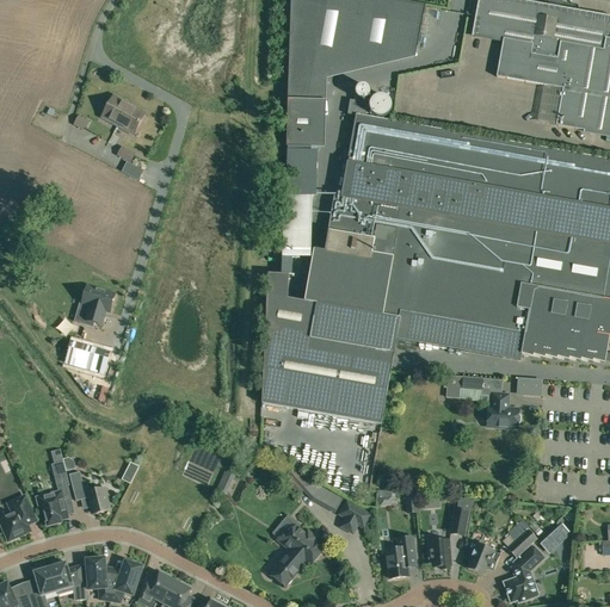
[(289,0),(287,97),(325,98),(326,76),(414,55),(424,2),(412,0),(289,0)]
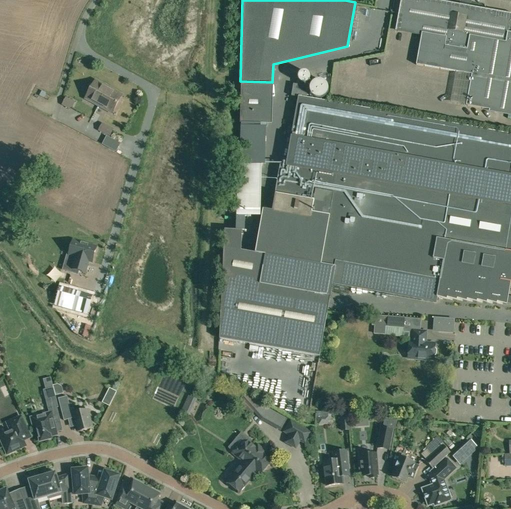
[(510,30),(510,29),(510,14),(432,0),(401,0),(397,26),(420,30),(415,62),(471,72),(465,103),(510,111),(510,30)]
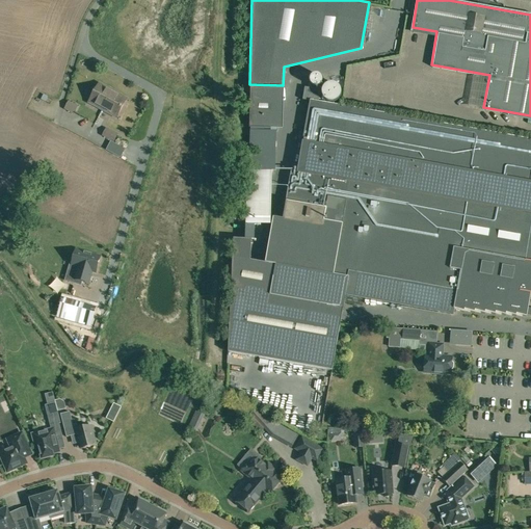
[(104,85),(98,81),(87,100),(101,107),(112,88),(105,84),(104,85)]
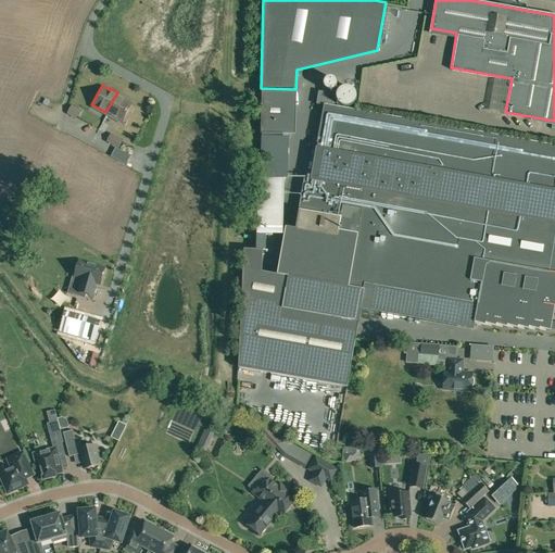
[(554,143),(332,103),(335,91),(318,88),(316,101),(323,102),(312,166),(308,166),(310,164),(304,163),(294,226),(285,224),(276,272),(261,269),(262,248),(243,247),(238,365),(347,385),(360,305),(472,325),(474,321),(554,329),(554,143)]
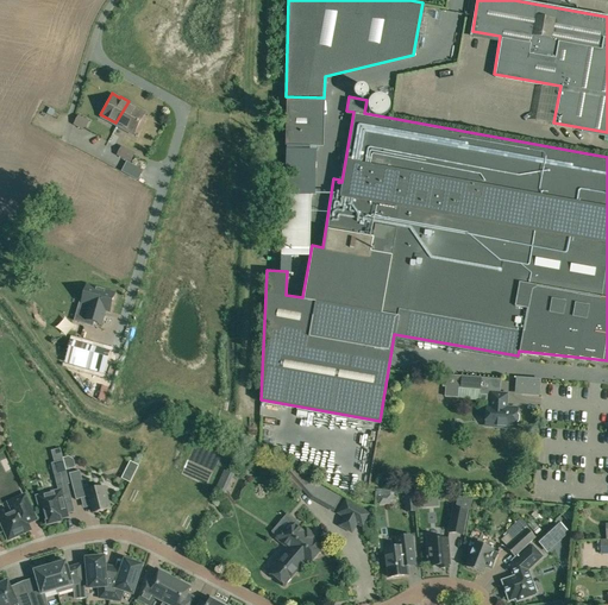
[(284,144),(309,145),(323,145),(324,98),(286,96),(284,144)]
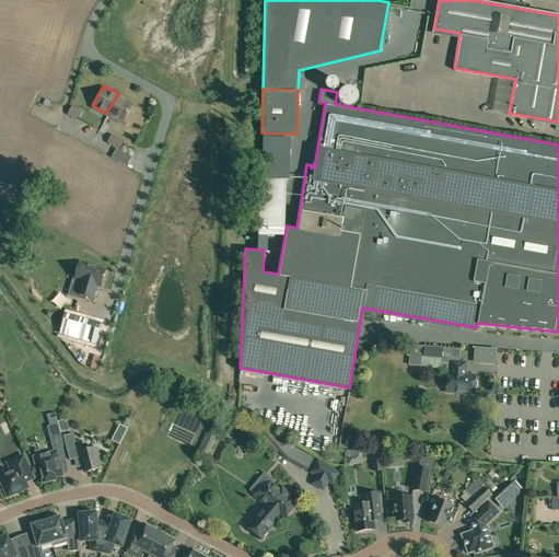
[(127,97),(118,93),(106,113),(121,122),(131,102),(126,99),(127,97)]
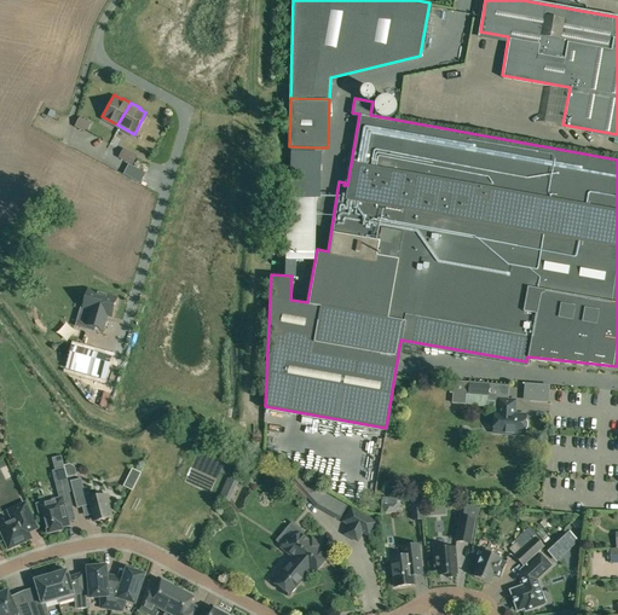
[(117,156),(123,158),(128,150),(122,146),(117,156)]
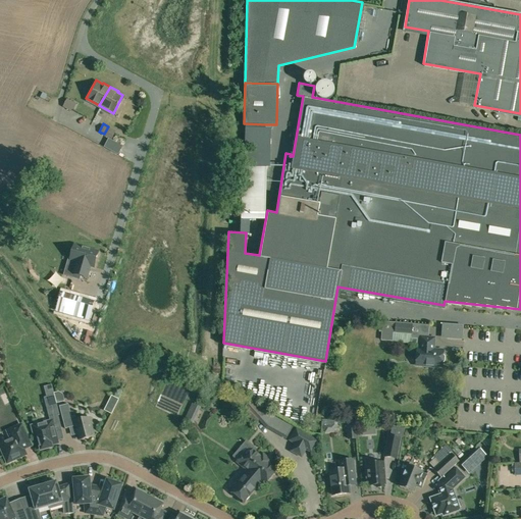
[(265,124),(244,123),(243,166),(254,167),(266,167),(267,127),(265,127),(265,124)]
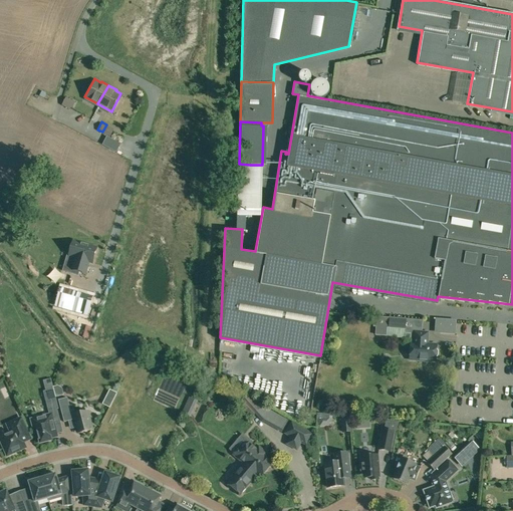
[(105,133),(101,142),(115,150),(120,141),(105,133)]
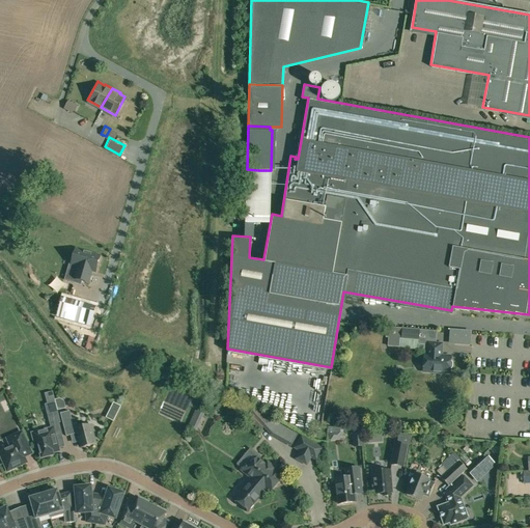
[(246,169),(244,222),(256,222),(258,170),(247,169),(246,169)]
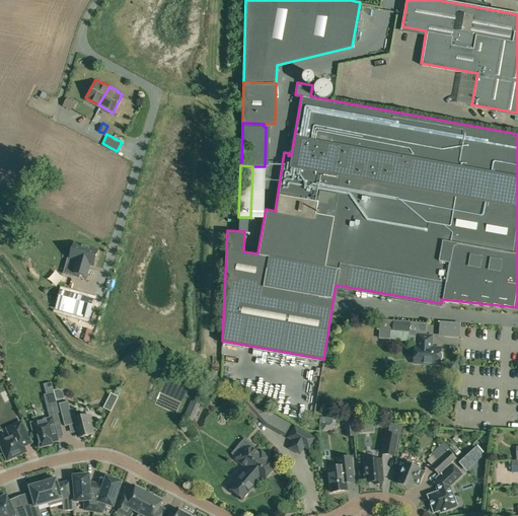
[(82,199),(84,189),(65,183),(62,194),(82,199)]
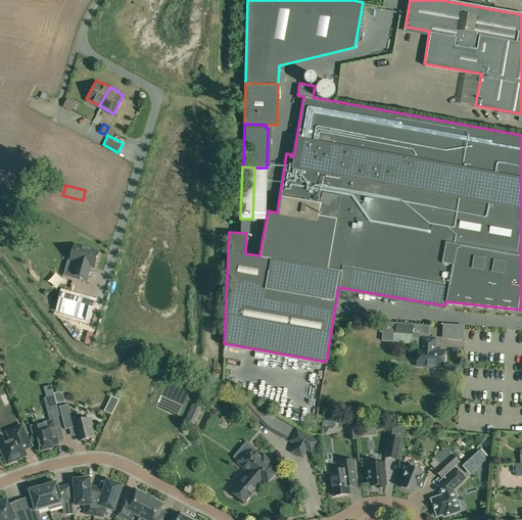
[(72,258),(67,272),(86,277),(89,264),(92,265),(97,249),(74,242),(69,258),(72,258)]
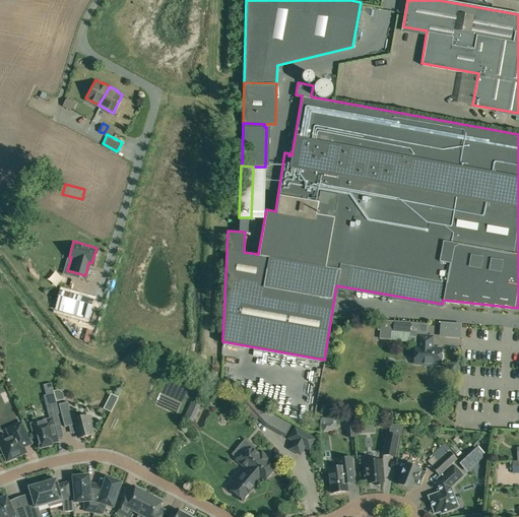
[(95,299),(63,289),(58,305),(91,314),(95,299)]
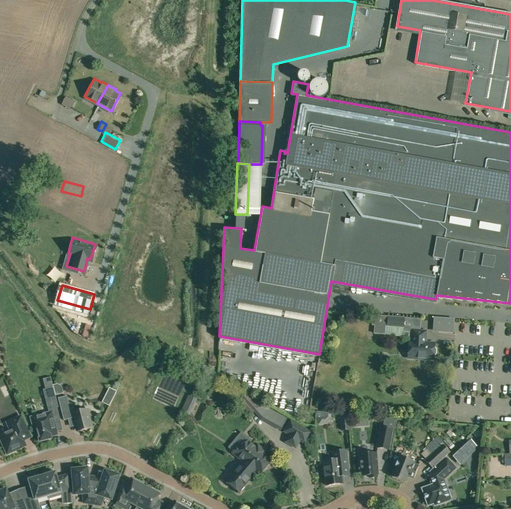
[(403,315),(372,313),(371,322),(374,322),(373,331),(384,332),(384,324),(403,326),(403,315)]
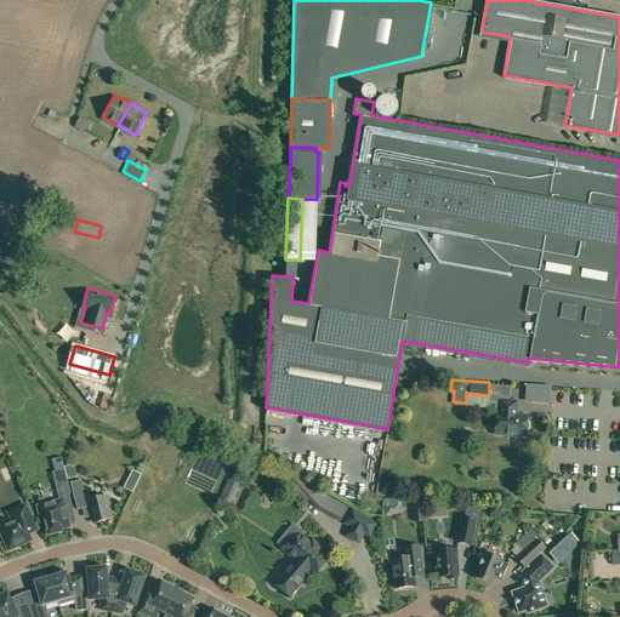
[(549,384),(532,383),(530,400),(547,401),(549,384)]
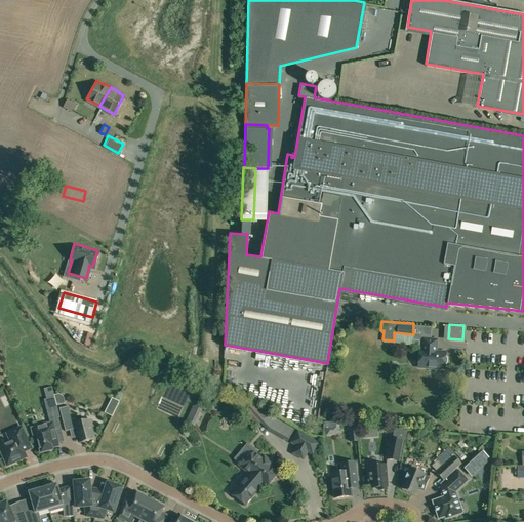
[(446,356),(445,355),(445,350),(435,349),(436,337),(422,336),(422,349),(419,348),(417,364),(444,366),(444,362),(446,360),(446,356)]
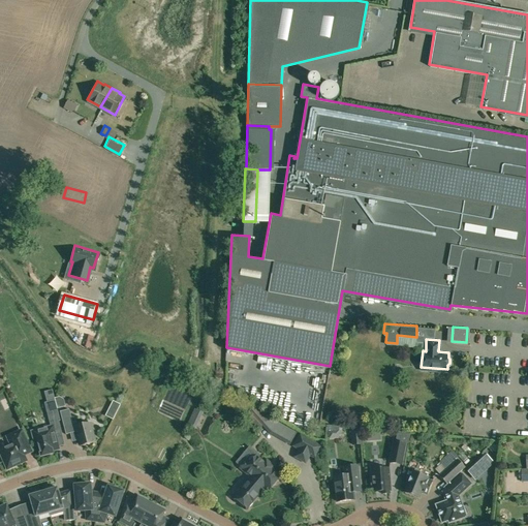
[(54,397),(43,400),(48,414),(58,411),(56,406),(54,397)]
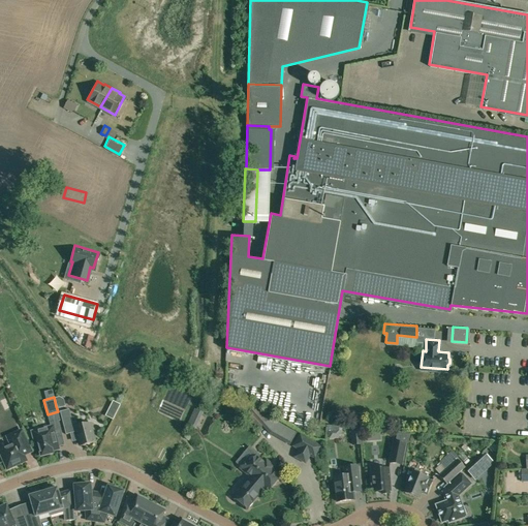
[(119,403),(112,399),(107,406),(115,410),(119,403)]
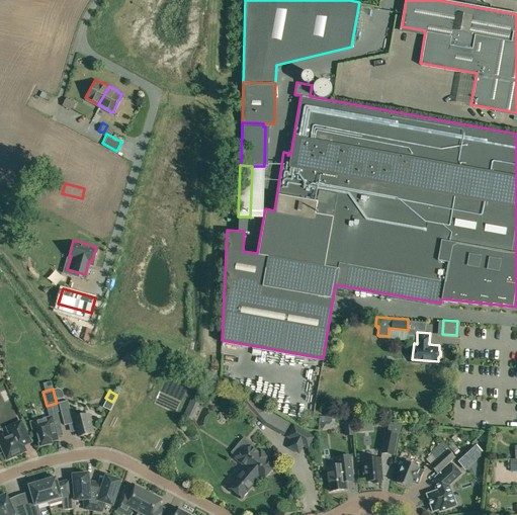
[(64,423),(68,422),(75,420),(79,434),(93,430),(88,412),(75,415),(73,410),(70,411),(67,398),(58,401),(64,423)]
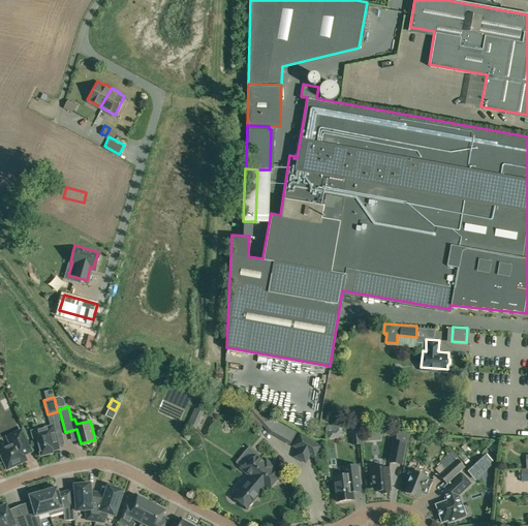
[(57,419),(50,421),(51,427),(42,429),(41,427),(31,429),(34,439),(36,438),(40,454),(52,451),(51,447),(58,446),(55,434),(61,432),(57,419)]
